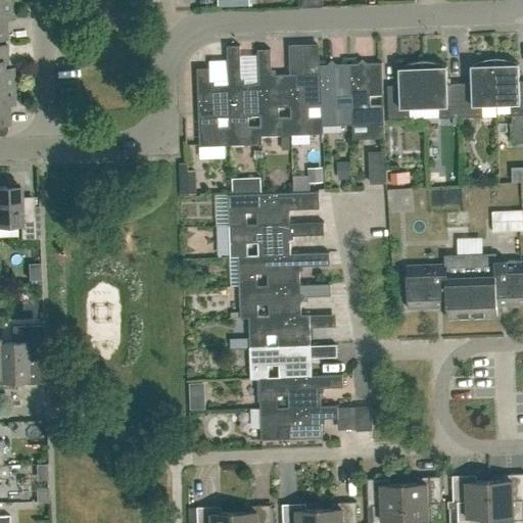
[(0,39),(6,40),(6,19),(11,19),(10,1),(0,1),(0,39)]
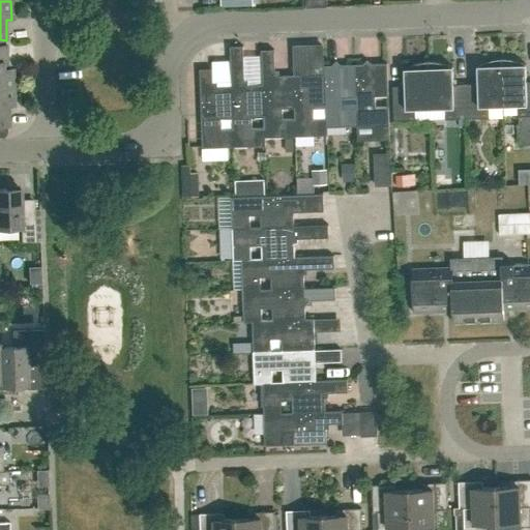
[(0,87),(13,87),(13,68),(7,69),(7,46),(0,45),(0,87)]
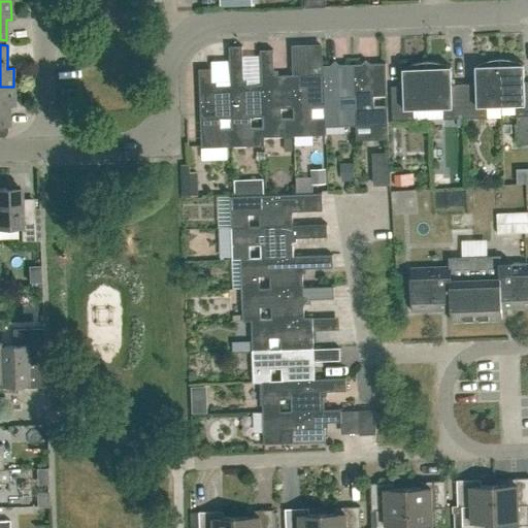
[(295,136),(326,135),(326,127),(325,127),(324,73),(323,73),(309,73),(308,44),(292,44),(293,74),(295,136)]
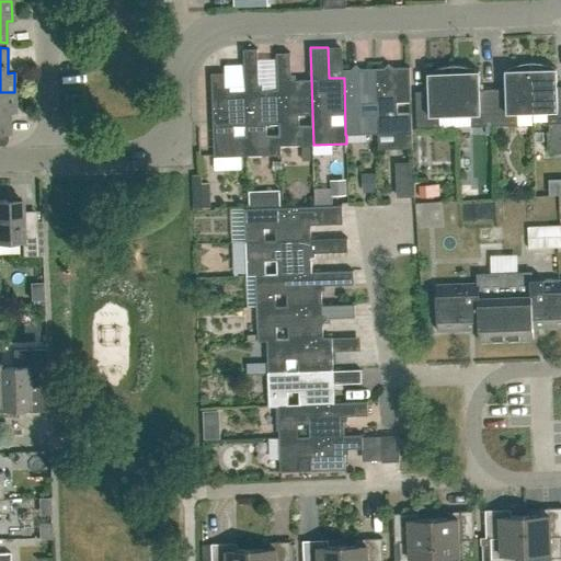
[(258,48),(243,49),(244,90),(245,90),(248,156),(282,155),(281,146),(278,89),(277,89),(259,90),(258,48)]
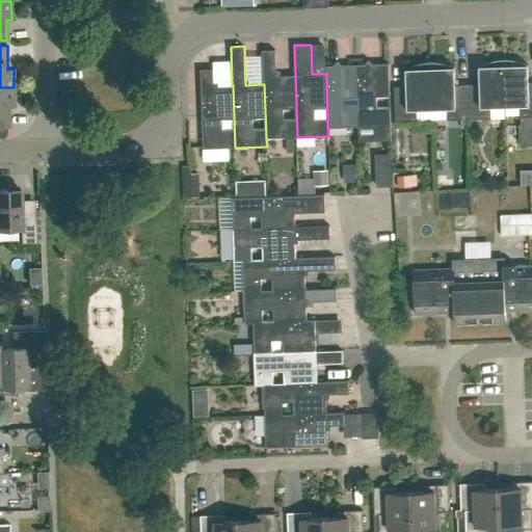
[(275,50),(262,50),(263,84),(264,84),(266,138),(297,137),(295,75),(276,76),(275,50)]
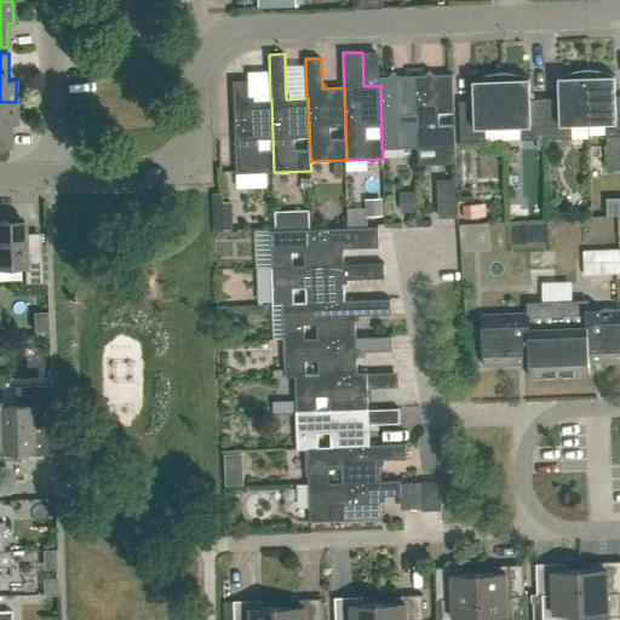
[(560,97),(545,98),(546,139),(572,138),(570,124),(589,124),(586,69),(581,69),(577,70),(572,72),(567,73),(563,75),(558,78),(560,97)]
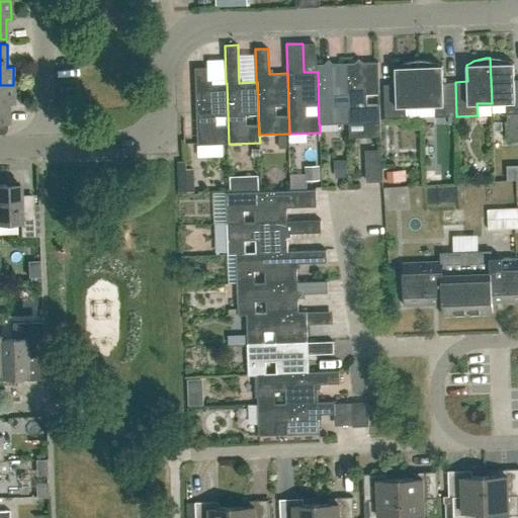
[(494,58),(490,58),(492,103),(506,102),(508,142),(517,141),(517,79),(515,80),(514,63),(510,61),(506,60),(502,59),(498,58),(494,58)]
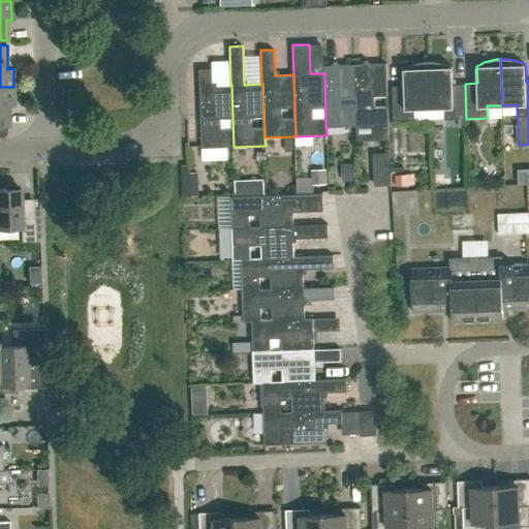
[(414,109),(429,107),(428,61),(424,62),(419,62),(415,63),(411,65),(407,66),(403,68),(404,86),(392,86),(393,121),(414,120),(414,109)]
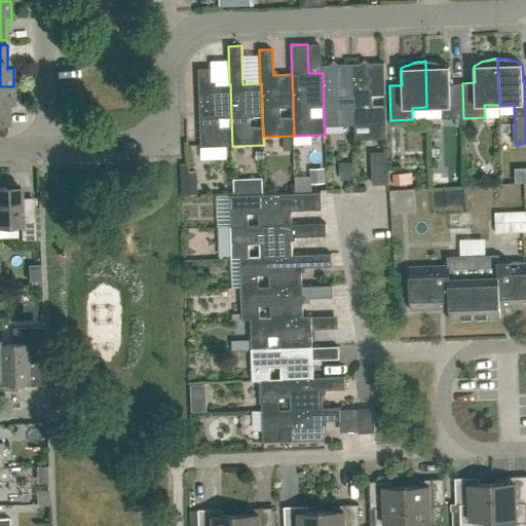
[(442,107),(442,118),(463,118),(462,83),(450,83),(450,66),(446,65),(442,63),(438,62),(434,62),(429,61),(425,61),(426,107),(442,107)]
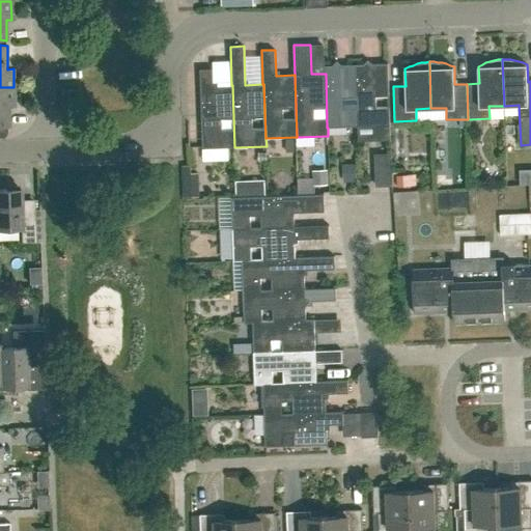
[(389,96),(388,63),(356,64),(359,127),(390,124),(389,107),(376,107),(375,96),(389,96)]
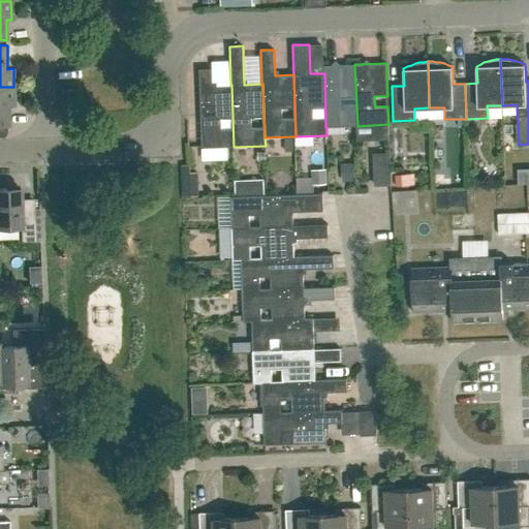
[(354,64),(323,65),(323,73),(324,73),(325,127),(327,127),(358,126),(354,64)]
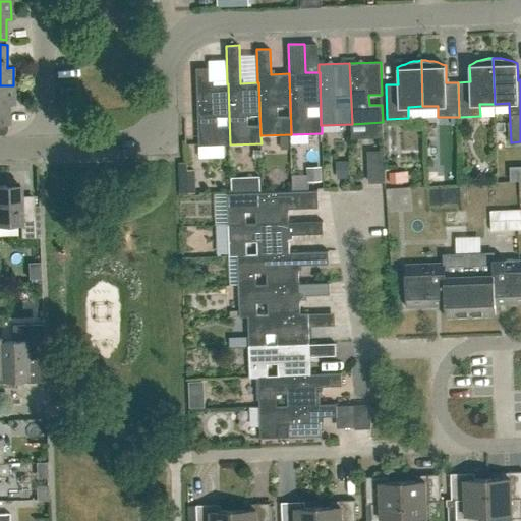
[(196,68),(199,146),(230,145),(228,83),(227,83),(210,84),(209,67),(196,68)]
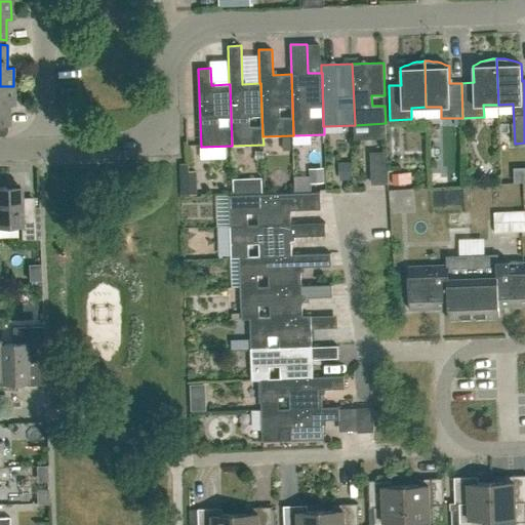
[(0,86),(0,125),(9,125),(9,105),(14,105),(13,86),(0,86)]
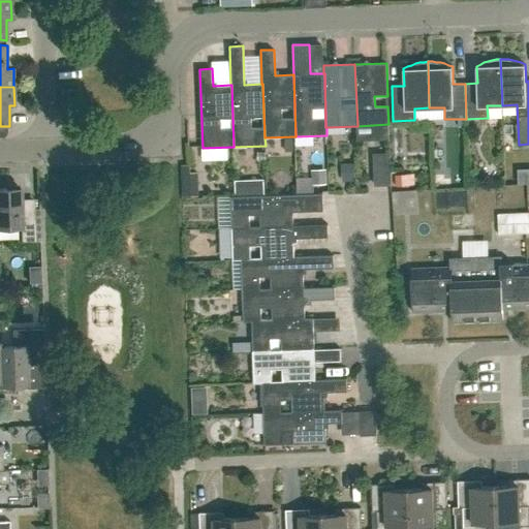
[(390,153),(374,154),(375,186),(391,185),(390,153)]
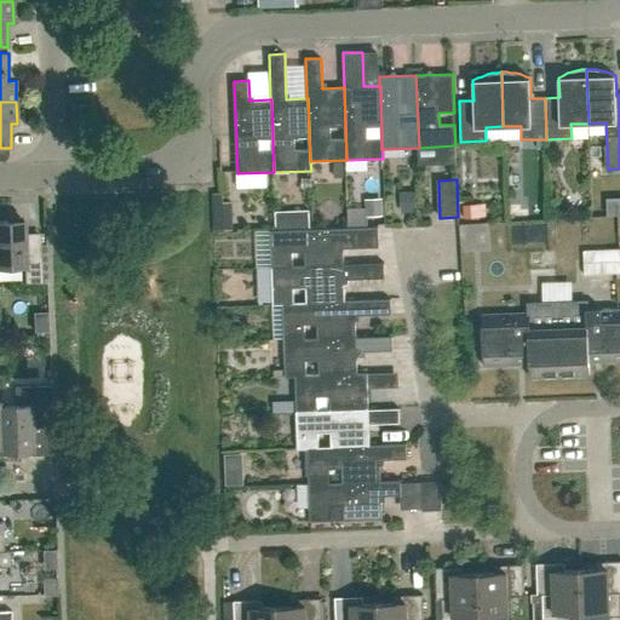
[(373,207),(373,190),(357,190),(356,206),(373,207)]
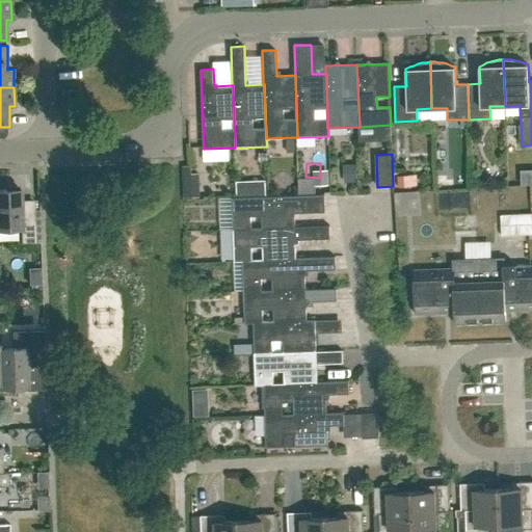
[(177,167),(176,182),(188,182),(188,167),(177,167)]
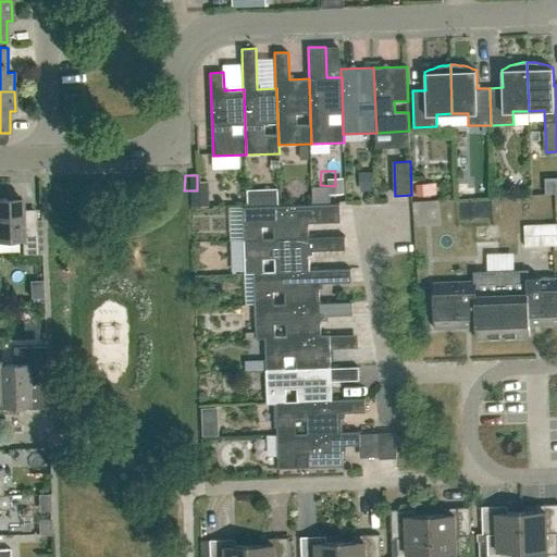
[(556,180),(545,181),(546,194),(556,193),(556,180)]
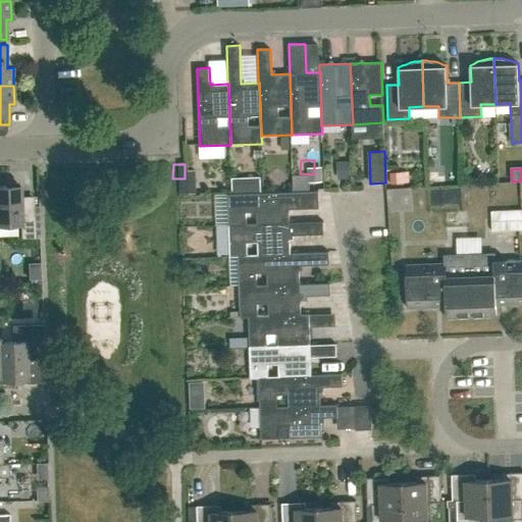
[(247,193),(261,193),(261,177),(247,177),(247,193)]
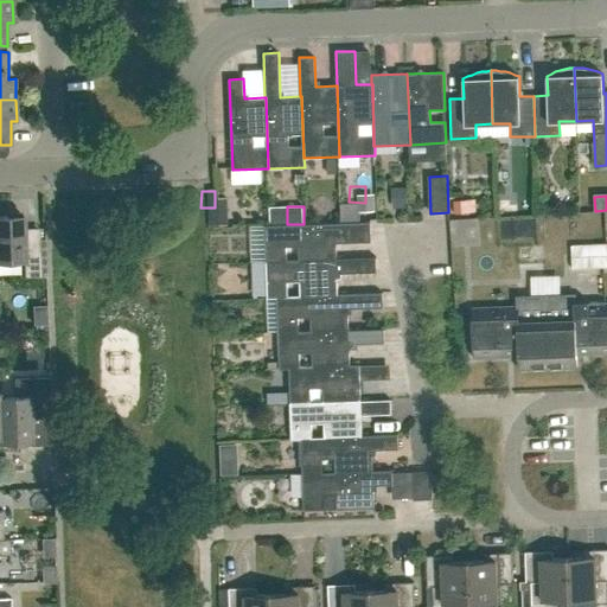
[(0,261),(24,261),(24,278),(42,278),(39,235),(23,235),(23,216),(0,216),(0,261)]
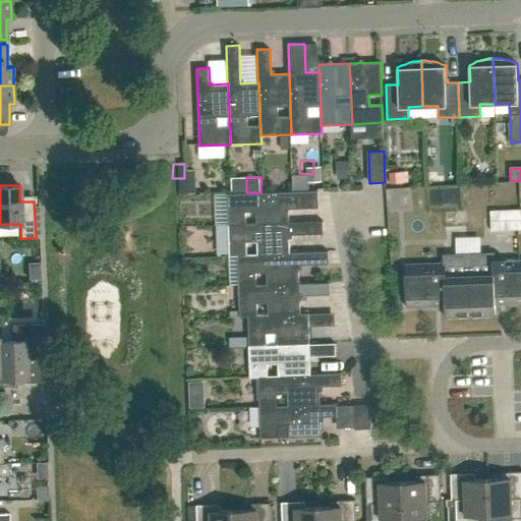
[(207,186),(209,238),(223,238),(221,185),(207,186)]
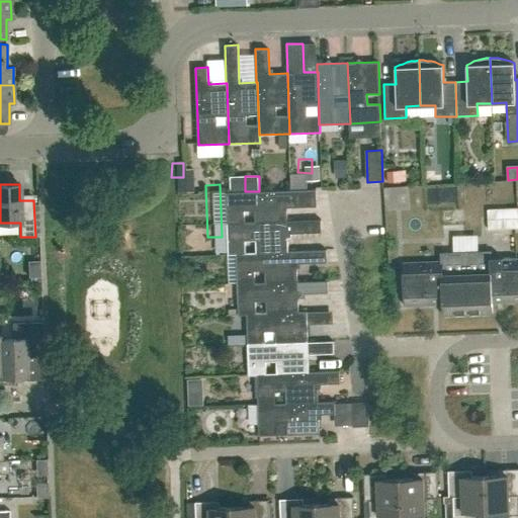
[(245,191),(226,192),(227,224),(287,222),(287,221),(286,202),(295,202),(295,207),(317,206),(316,189),(259,191),(245,191)]
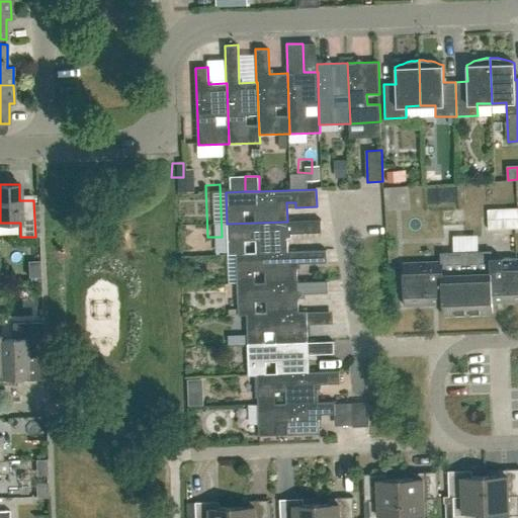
[(517,207),(488,209),(488,230),(517,228),(517,207)]
